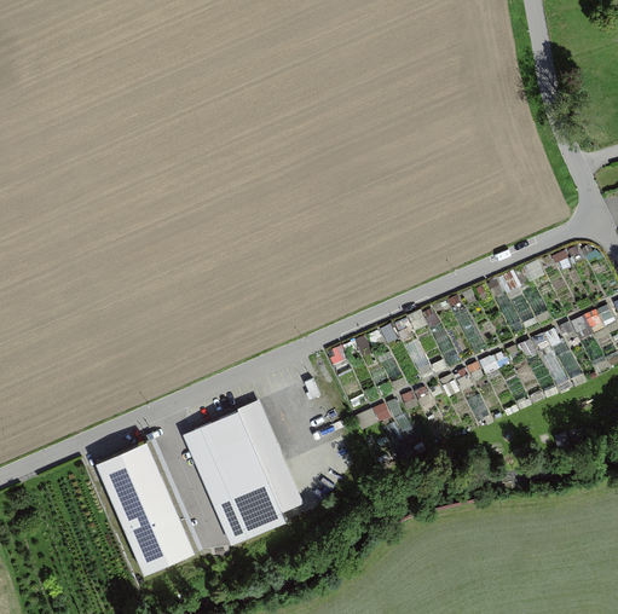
[(608,308),(571,325),(578,342),(617,325),(608,308)]
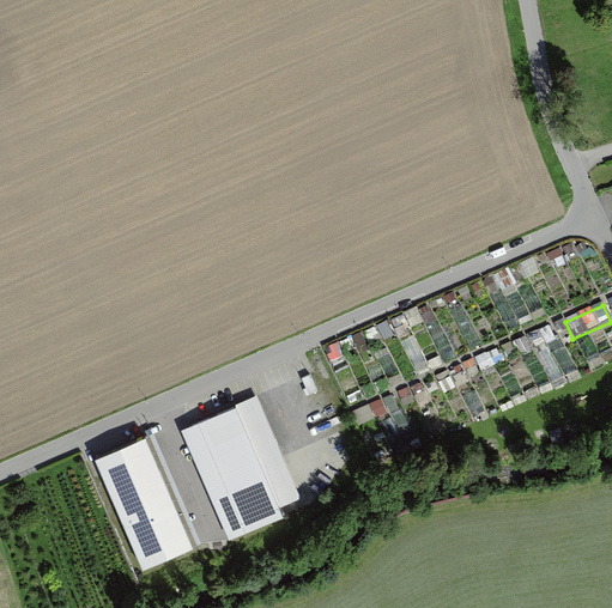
[(405,317),(412,332),(423,326),(416,311),(405,317)]
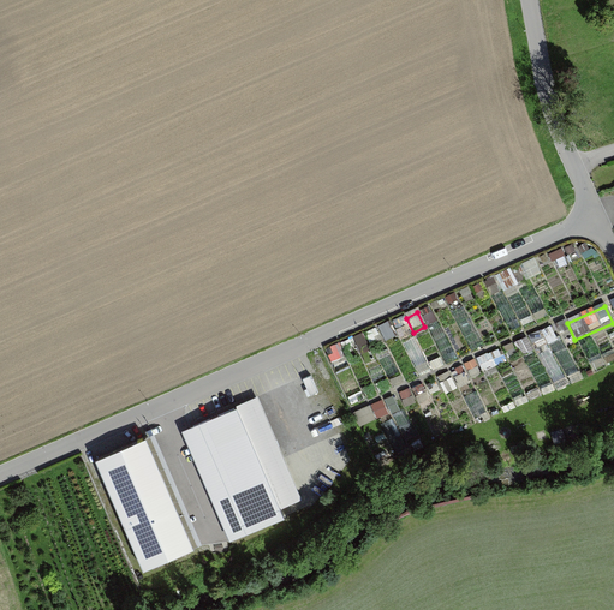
[(397,340),(392,327),(380,332),(386,345),(397,340)]
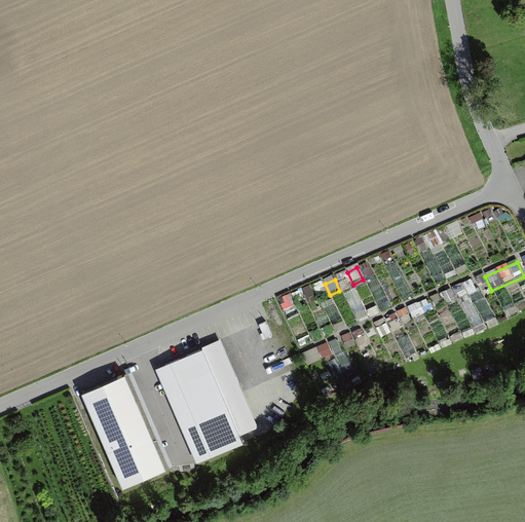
[(358,323),(366,319),(353,293),(345,296),(358,323)]
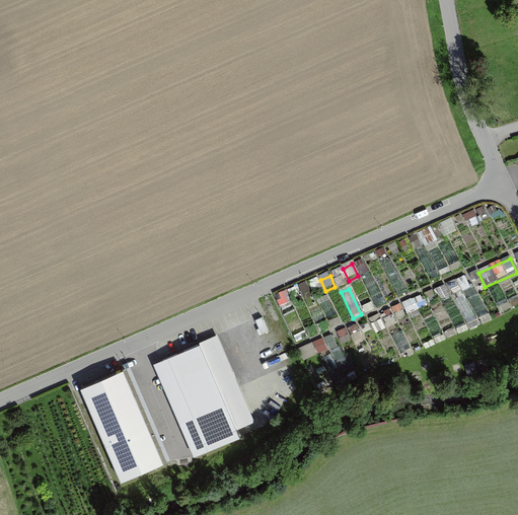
[(199,346),(237,432),(254,425),(217,339),(199,346)]
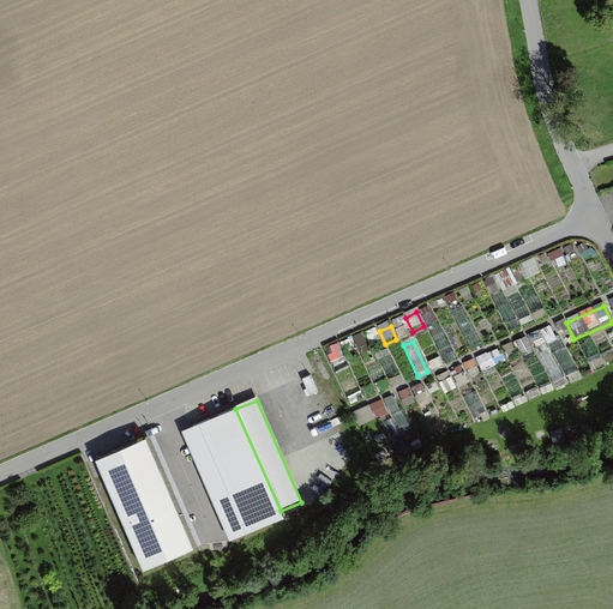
[(394,401),(353,414),(359,429),(398,416),(394,401)]
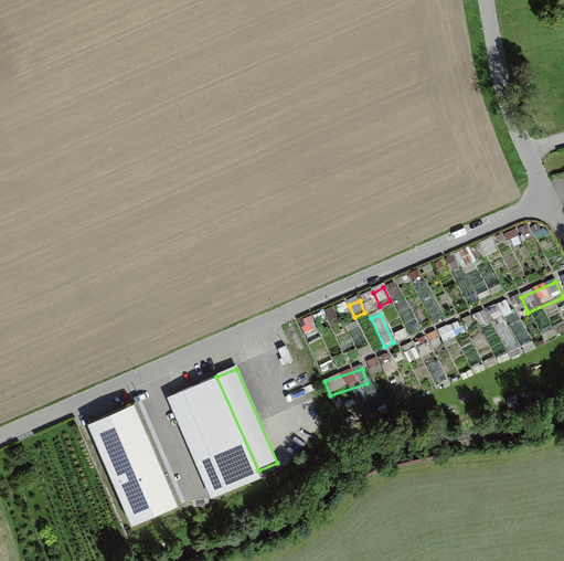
[(172,395),(167,399),(211,499),(261,478),(258,470),(216,377),(172,395)]
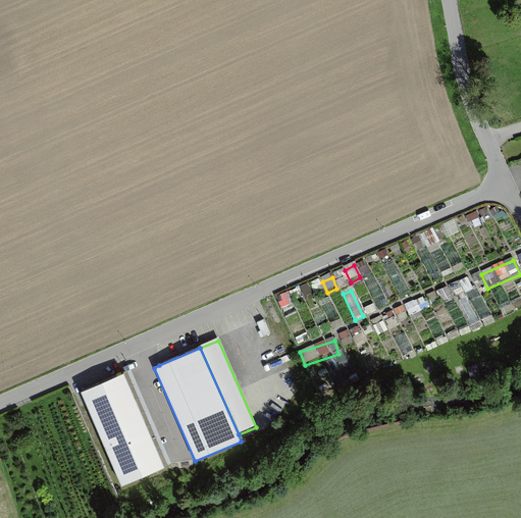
[(131,370),(123,373),(164,467),(170,464),(131,370)]
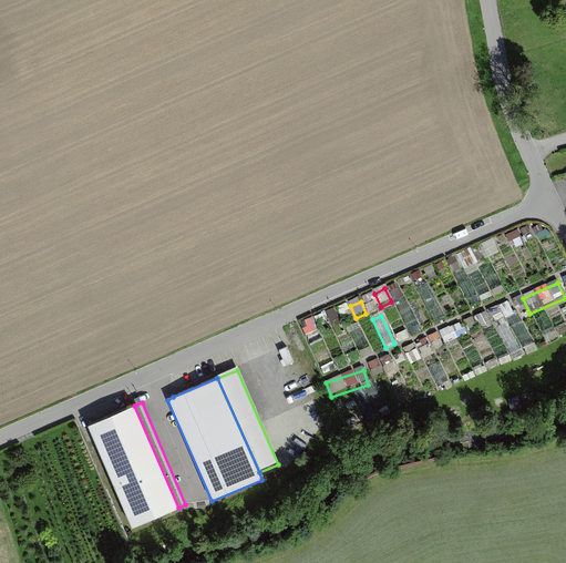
[(134,406),(88,426),(131,528),(178,508),(134,406)]
